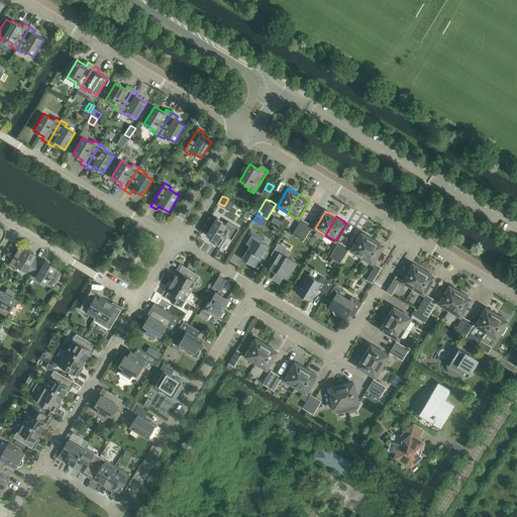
[(226,224),(216,218),(206,235),(216,240),(214,244),(220,248),(227,236),(232,239),(239,228),(228,221),(226,224)]
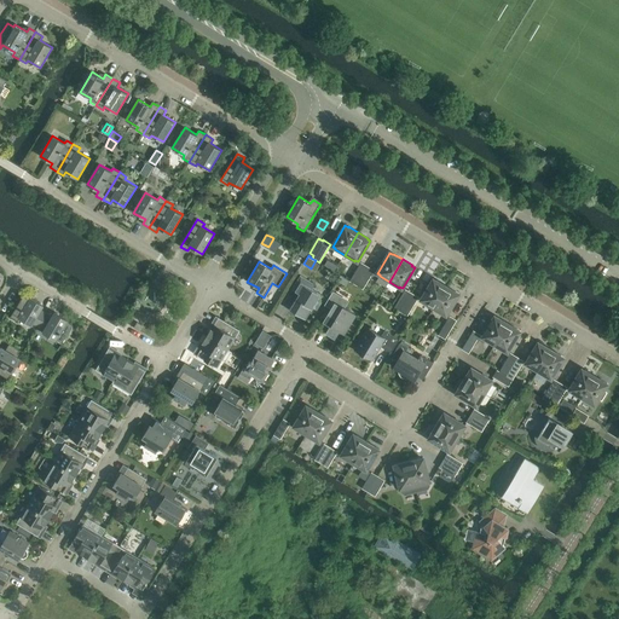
[(362,262),(350,281),(357,285),(368,266),(362,262)]
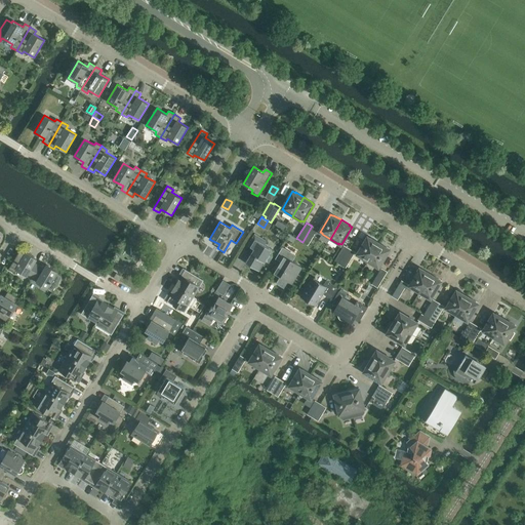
[(308,245),(317,230),(312,226),(303,242),(308,245)]
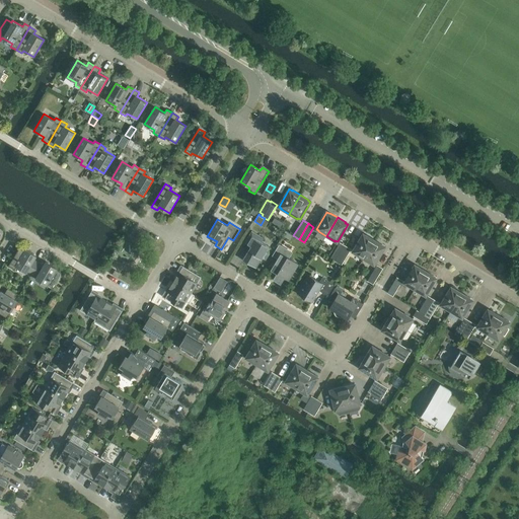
[(256,268),(269,247),(262,242),(265,238),(251,231),(244,242),(251,246),(243,260),(256,268)]
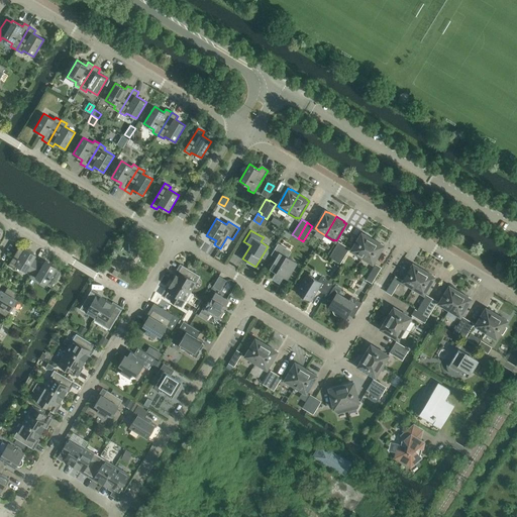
[(285,230),(283,234),(289,238),(292,234),(285,230)]
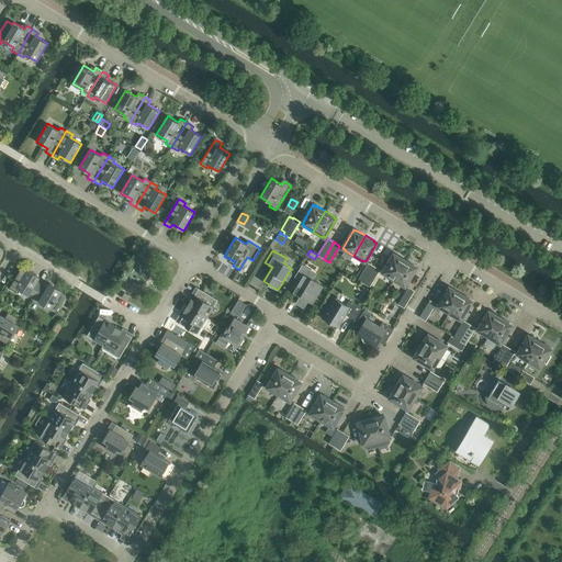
[(385,273),(384,274),(393,280),(405,260),(396,255),(393,254),(382,272),(385,273)]
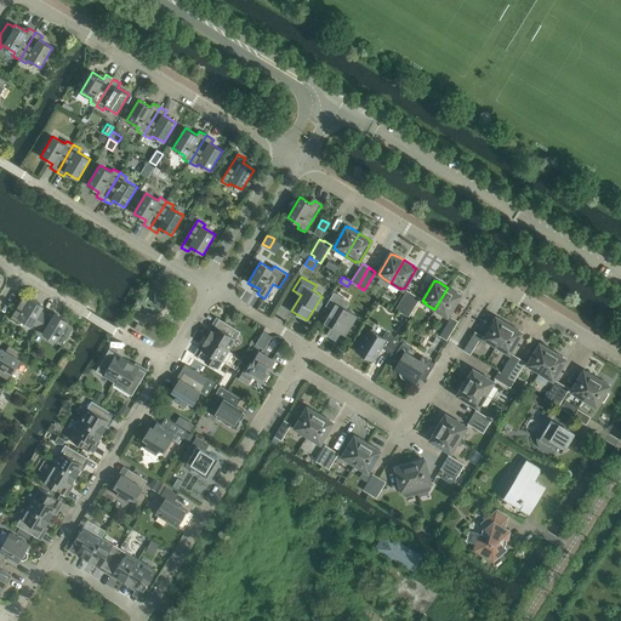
[(457,294),(457,292),(448,288),(434,309),(444,315),(445,314),(448,317),(461,296),(457,294)]
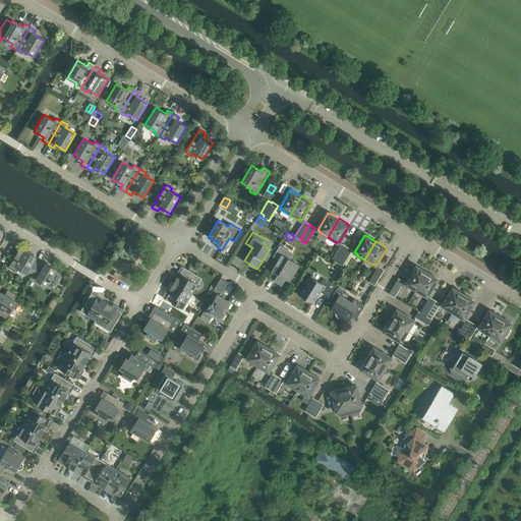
[(341,243),(332,259),(337,263),(347,247),(341,243)]
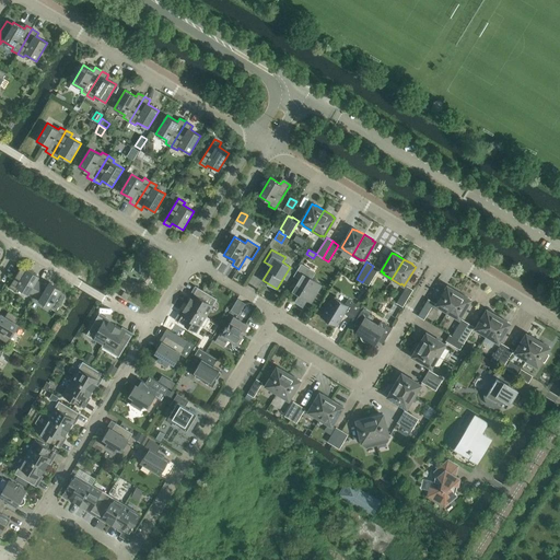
[(315,272),(302,265),(295,276),(301,279),(290,296),(303,304),(306,299),(312,302),(322,284),(312,279),(315,272)]
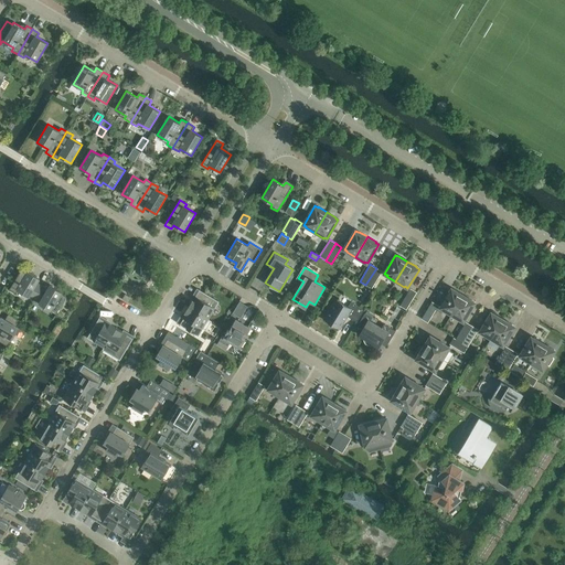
[(372,288),(382,272),(376,268),(365,285),(372,288)]
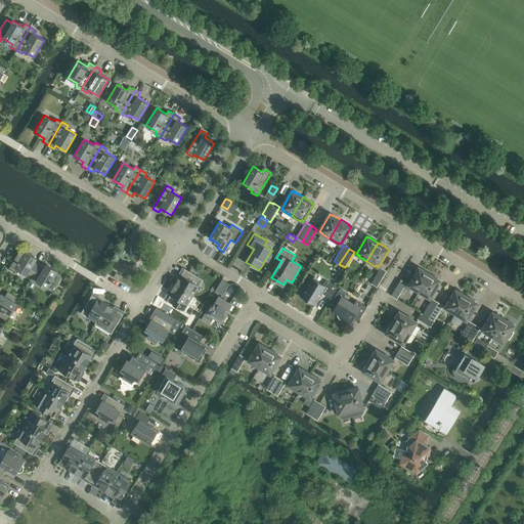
[(9,268),(15,272),(16,269),(27,275),(28,273),(33,276),(39,265),(35,263),(37,258),(26,252),(26,253),(20,250),(9,268)]
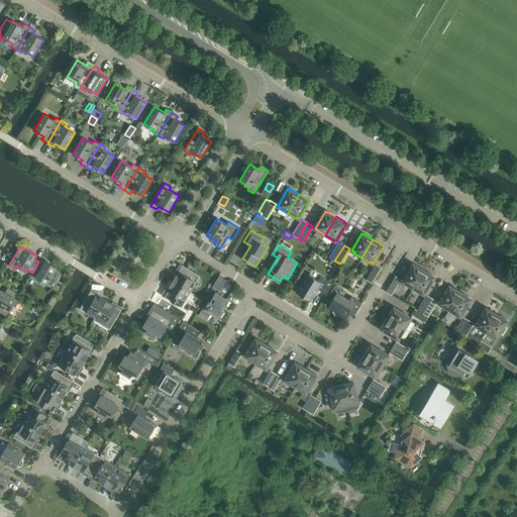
[(196,260),(192,266),(197,270),(201,263),(196,260)]
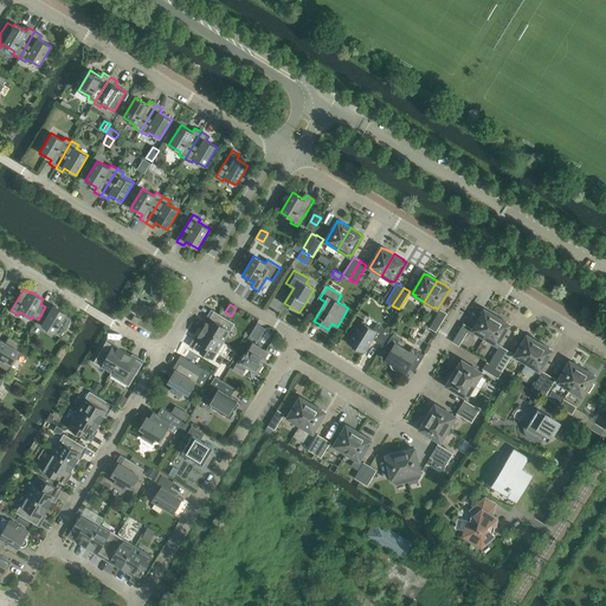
[(55,333),(56,331),(62,335),(72,317),(66,314),(53,305),(51,310),(45,307),(38,320),(44,323),(42,326),(55,333)]
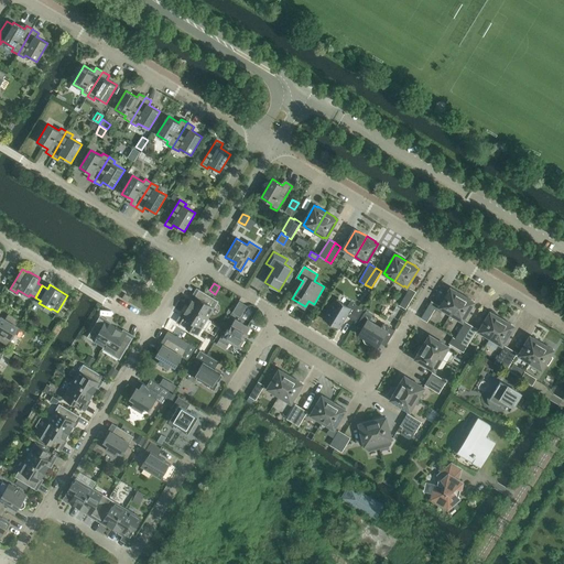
[(451,288),(440,306),(432,301),(421,318),(427,322),(435,308),(441,313),(442,310),(451,315),(463,294),(454,289),(454,290),(451,288)]
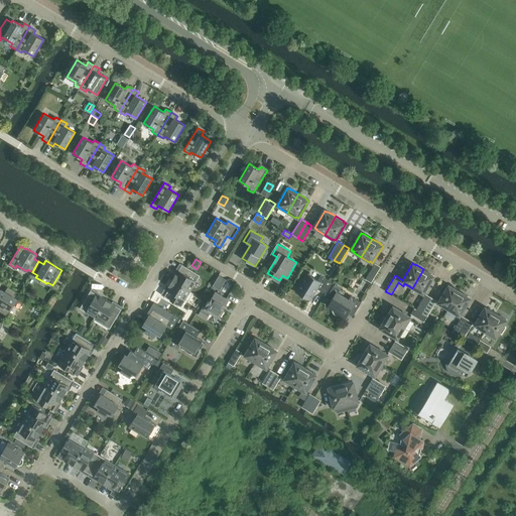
[(366,279),(371,282),(380,267),(375,264),(366,279)]
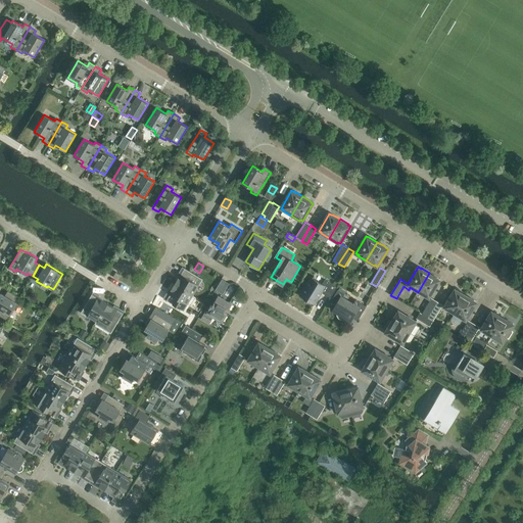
[(202,279),(185,269),(181,274),(175,284),(193,295),(202,279)]
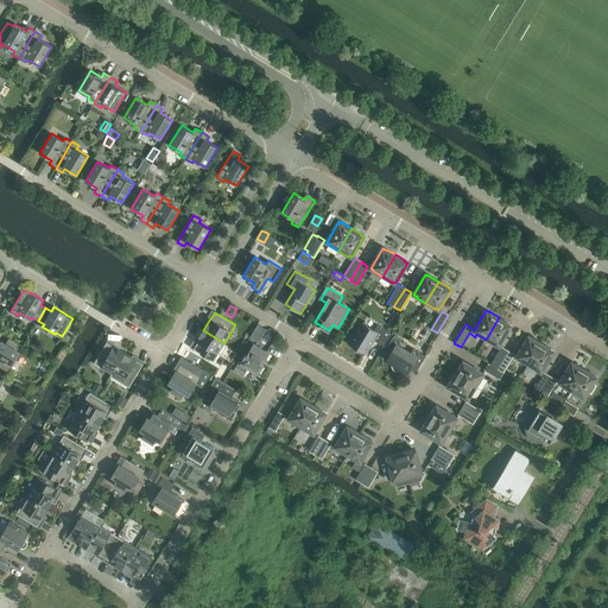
[(508,324),(508,323),(499,317),(486,340),(495,344),(499,346),(511,325),(508,324)]
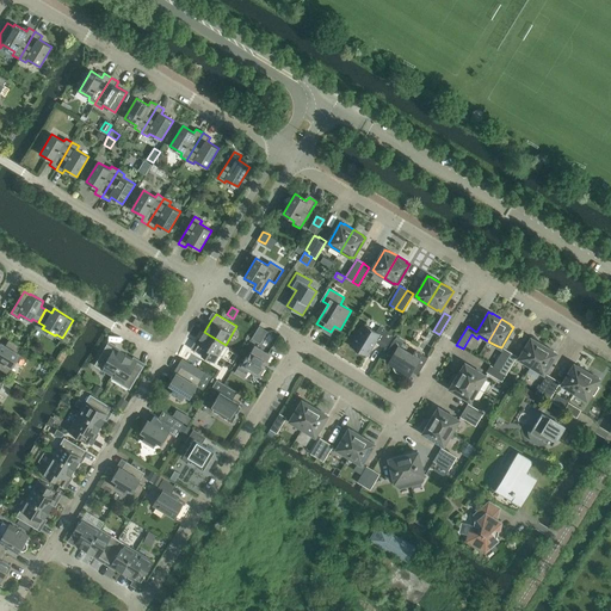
[(394,335),(380,327),(376,332),(364,325),(351,345),(358,349),(358,352),(362,351),(368,355),(375,341),(386,349),(394,335)]
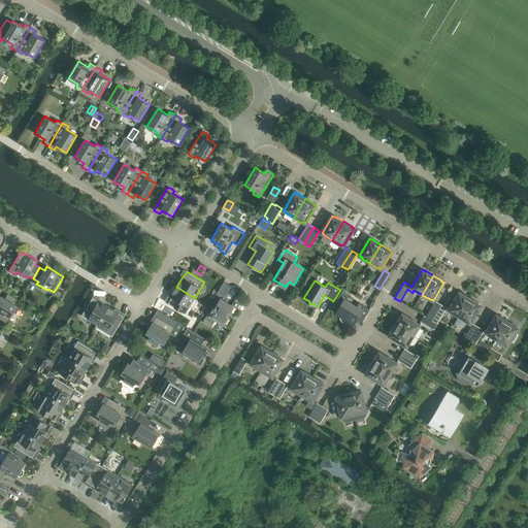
[(224,282),(218,292),(225,297),(231,286),(224,282)]
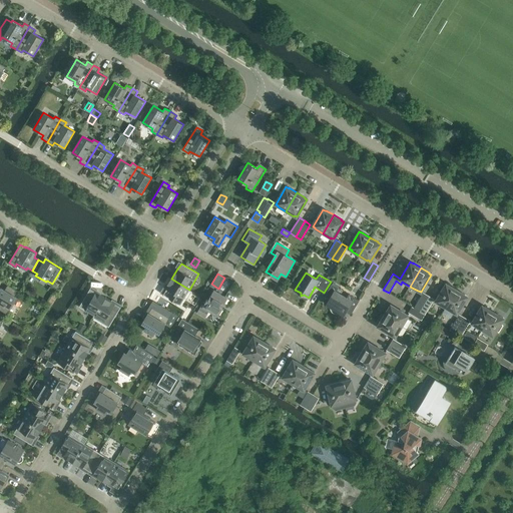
[(165,288),(166,289),(162,294),(179,305),(189,290),(171,279),(165,288)]
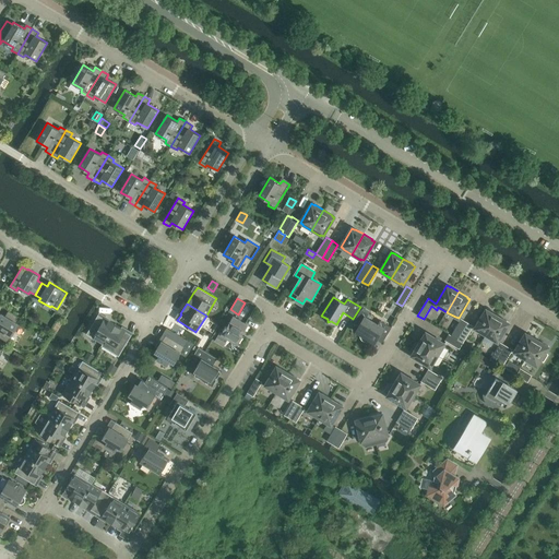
[(477,330),(477,331),(486,335),(498,316),(489,310),(489,311),(486,309),(475,328),(477,330)]
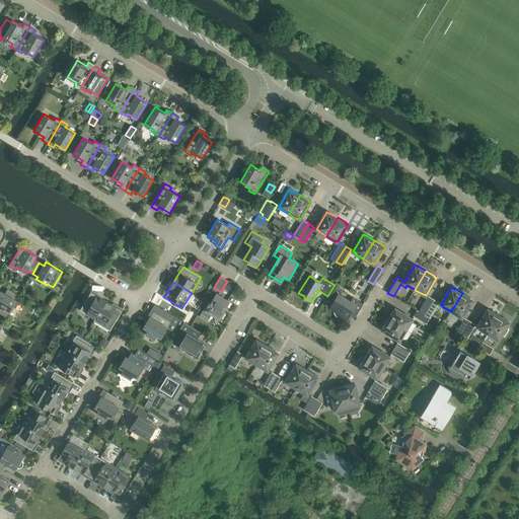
[(11,312),(17,301),(16,300),(19,295),(8,288),(5,293),(1,291),(0,292),(0,312),(7,316),(10,311),(11,312)]
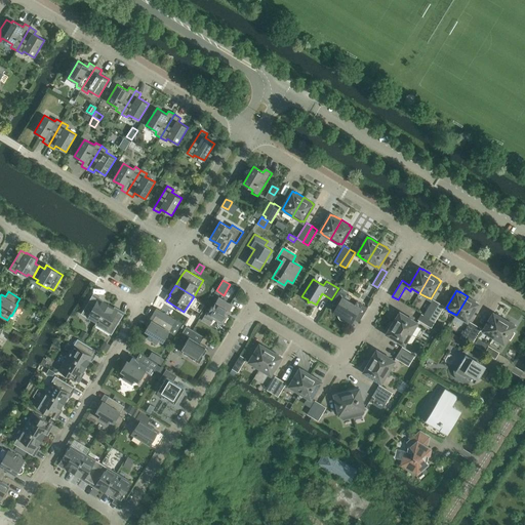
[(334,311),(338,313),(338,314),(338,315),(338,316),(338,317),(338,318),(339,318),(339,319),(340,320),(341,321),(342,321),(344,321),(346,321),(347,320),(348,320),(349,319),(352,321),(355,317),(360,320),(368,308),(358,301),(355,306),(345,298),(347,295),(340,291),(333,303),(338,306),(334,311)]
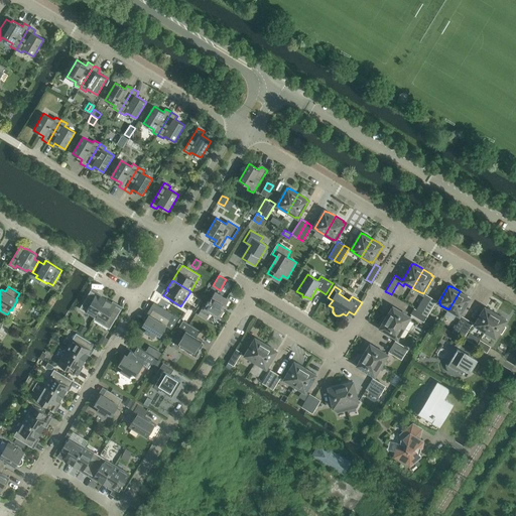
[(97,293),(97,294),(91,290),(80,308),(95,317),(96,317),(107,299),(97,293)]
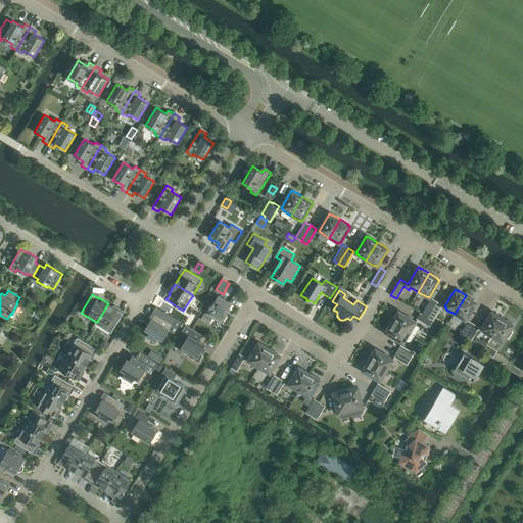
[(232,304),(219,295),(212,305),(211,305),(207,313),(205,312),(201,319),(209,324),(214,317),(223,322),(227,315),(226,314),(232,304)]
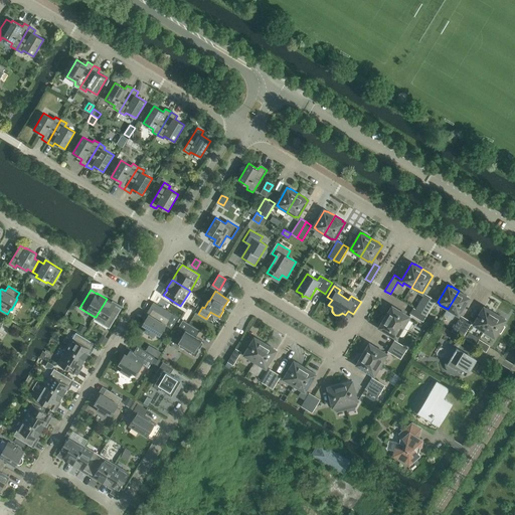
[(467,297),(467,296),(459,291),(448,309),(456,314),(459,315),(469,298),(467,297)]
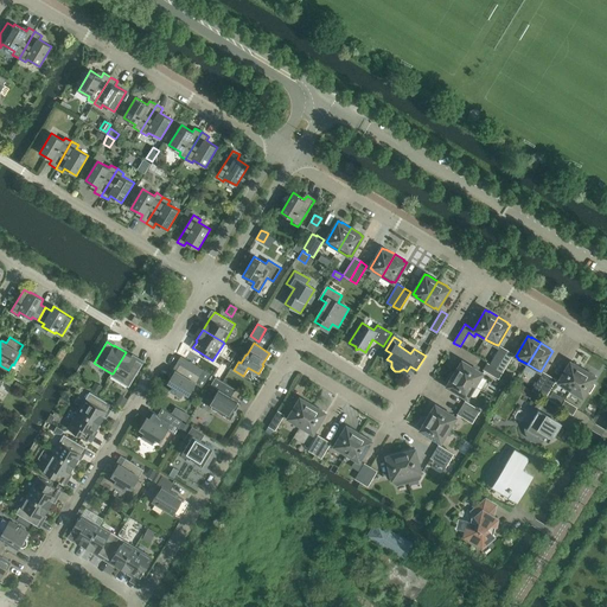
[(500,346),(490,364),(497,369),(508,350),(500,346)]
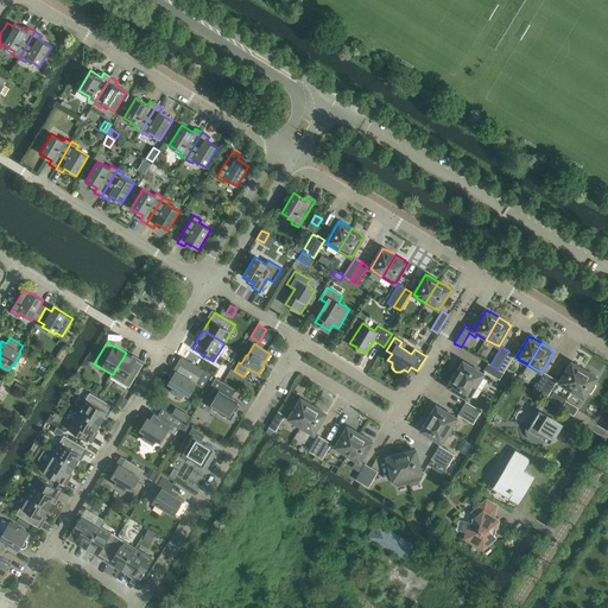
[(508,350),(498,369),(504,373),(514,354),(508,350)]
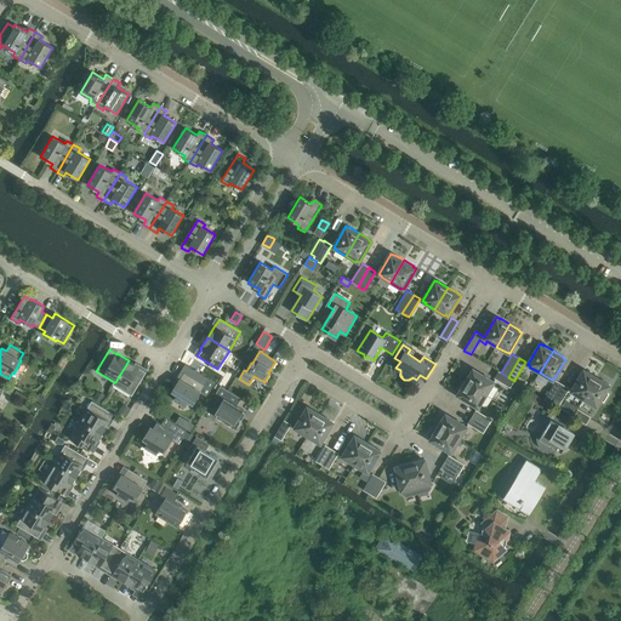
[(147,372),(140,368),(129,360),(115,382),(114,382),(113,385),(132,396),(147,372)]
